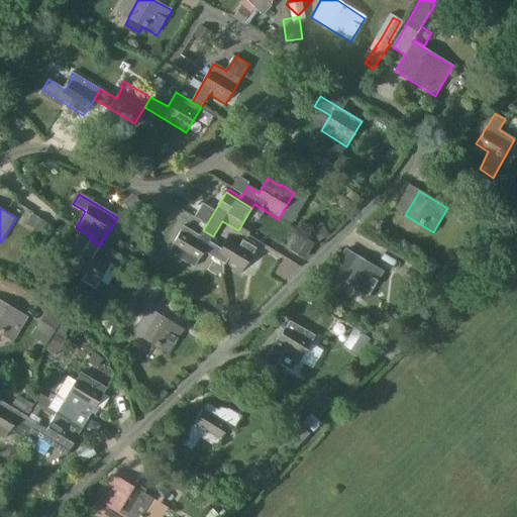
[(213,236),(203,230),(199,236),(184,226),(168,251),(181,261),(182,259),(195,266),(203,251),(210,241),(213,236)]
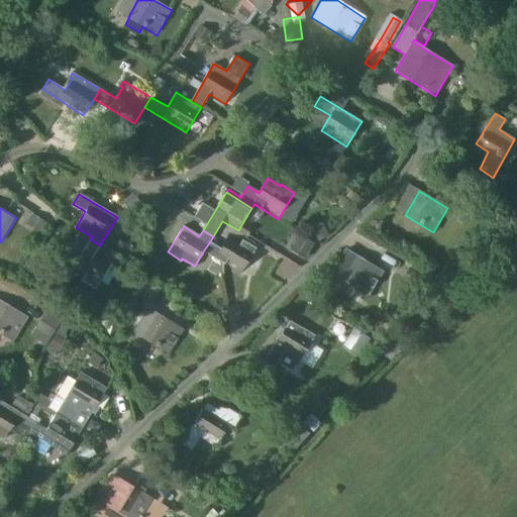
[(210,241),(203,251),(225,265),(227,261),(243,271),(255,248),(242,240),(241,242),(229,234),(220,248),(210,241)]
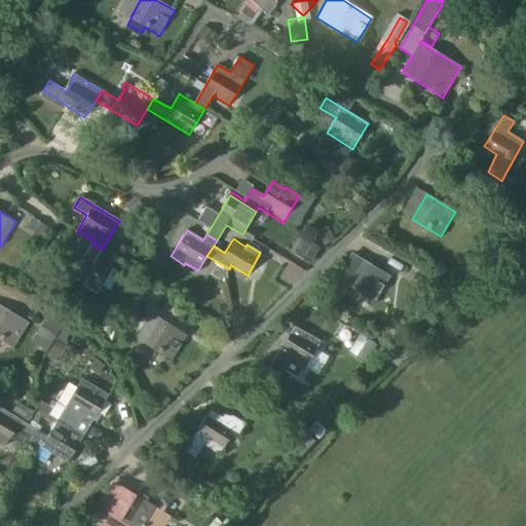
[(70,277),(97,294),(109,273),(94,263),(102,250),(91,243),(70,277)]
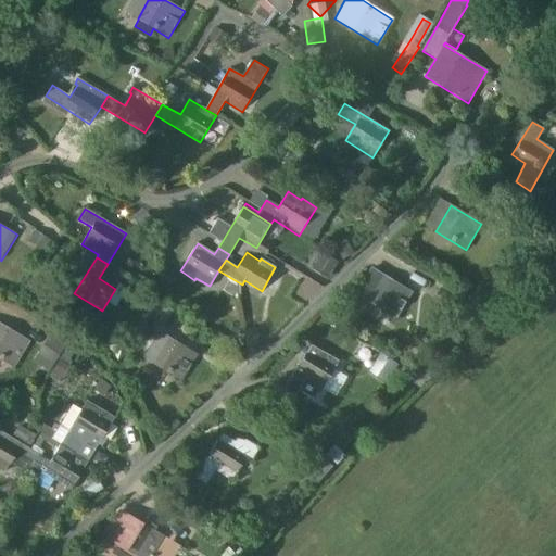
[(396,318),(412,292),(382,274),(366,300),(396,318)]
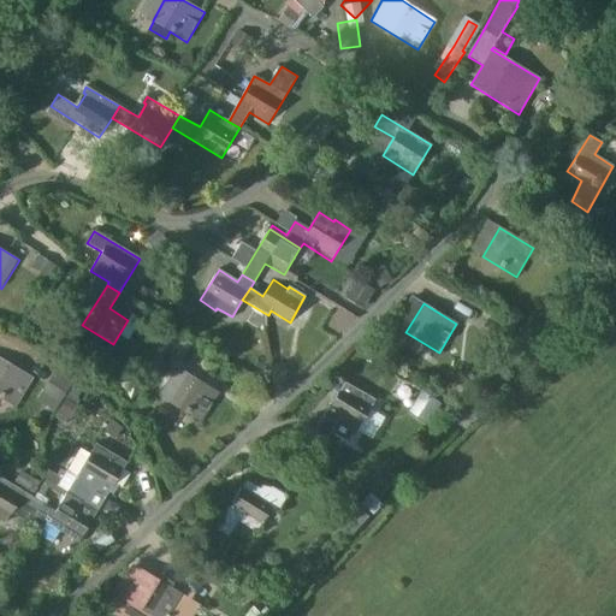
[(194,365),(202,350),(178,336),(170,350),(194,365)]
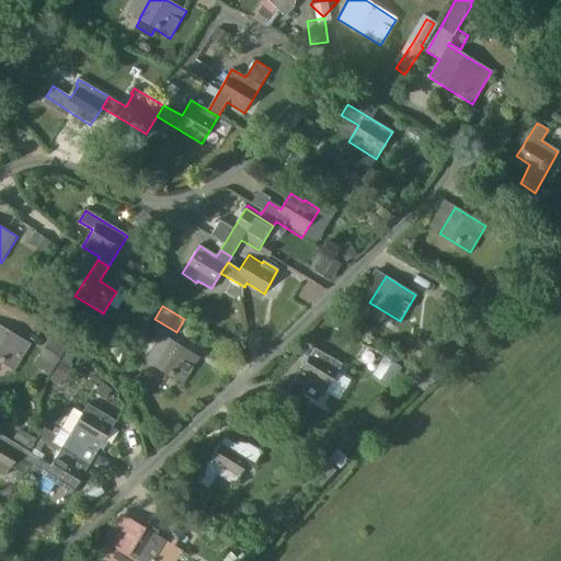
[(560,336),(560,315),(557,312),(547,323),(560,336)]
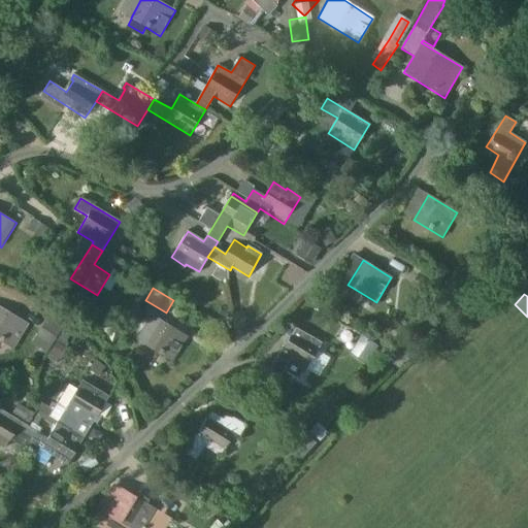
[(0,340),(13,349),(28,324),(0,306),(0,340)]
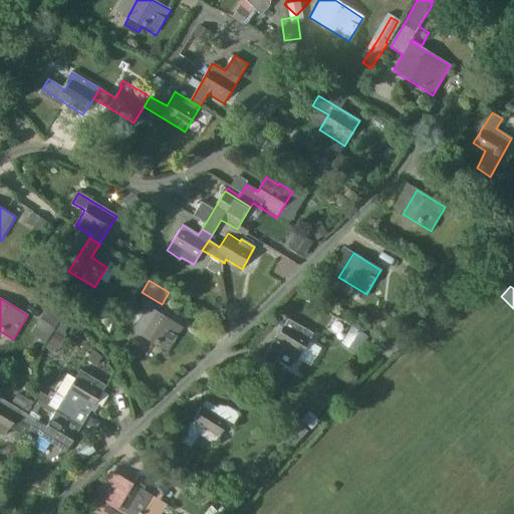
[(168,352),(183,328),(155,310),(139,335),(168,352)]
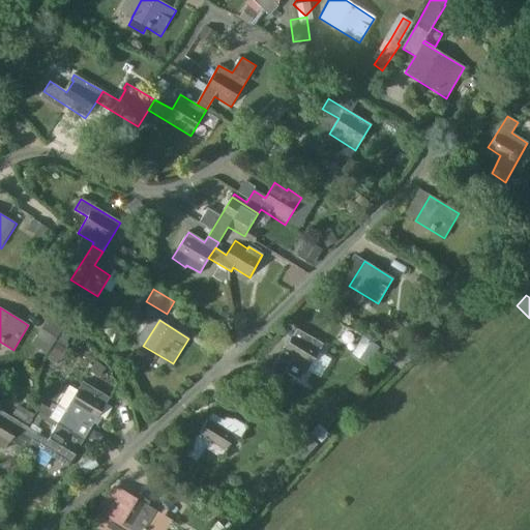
[(311,363),(323,345),(297,328),(270,371),(284,379),(288,373),(298,380),(310,363),(311,363)]
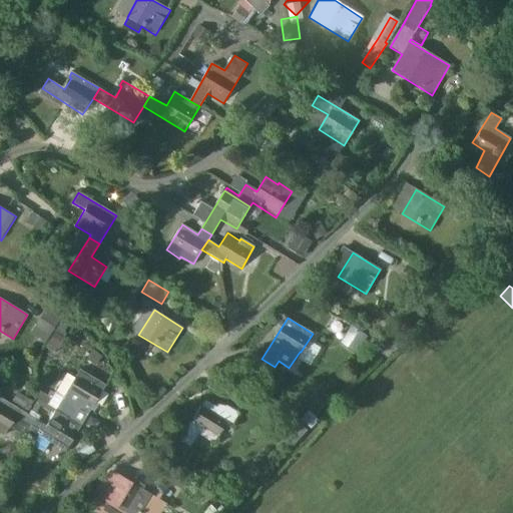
[(311,356),(299,376),(310,383),(323,363),(311,356)]
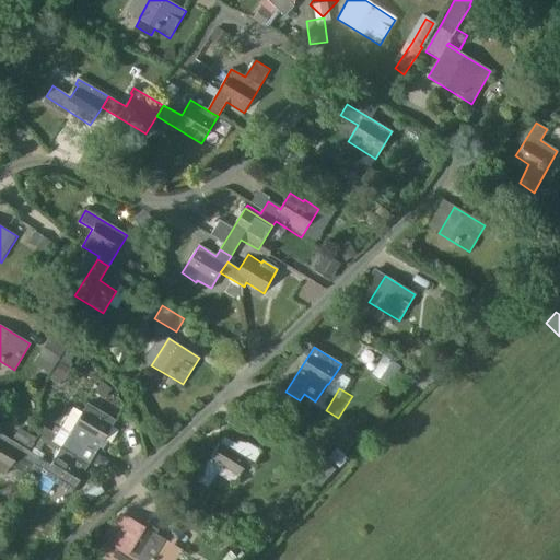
[(60,446),(89,464),(115,420),(86,404),(60,446)]
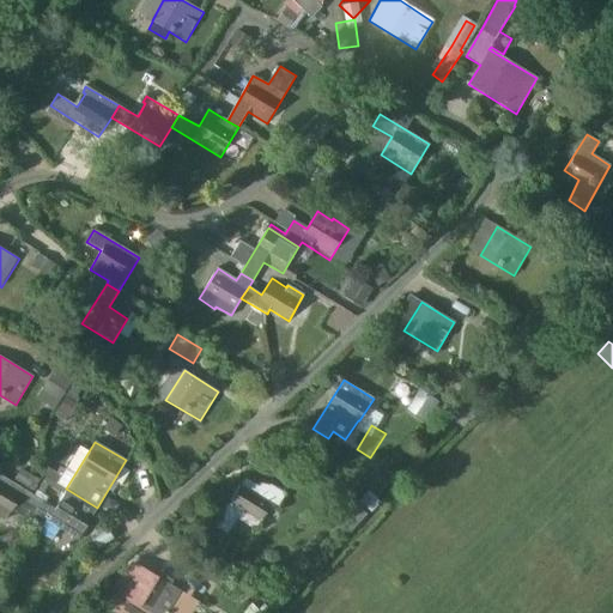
[(0,514),(6,517),(14,502),(38,516),(46,503),(0,474),(0,514)]
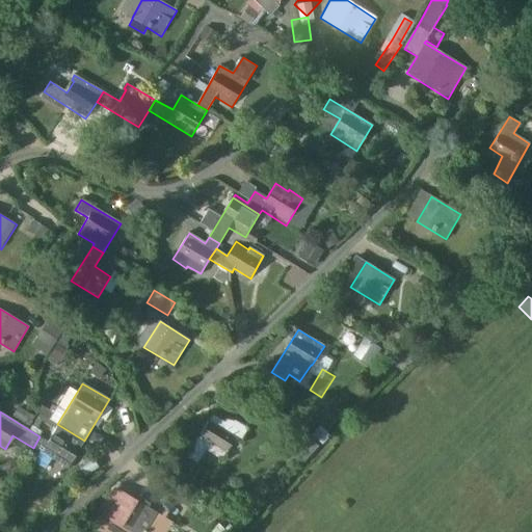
[(225,419),(224,421),(212,414),(187,457),(196,463),(205,449),(222,459),(233,441),(239,444),(248,428),(236,420),(225,419)]
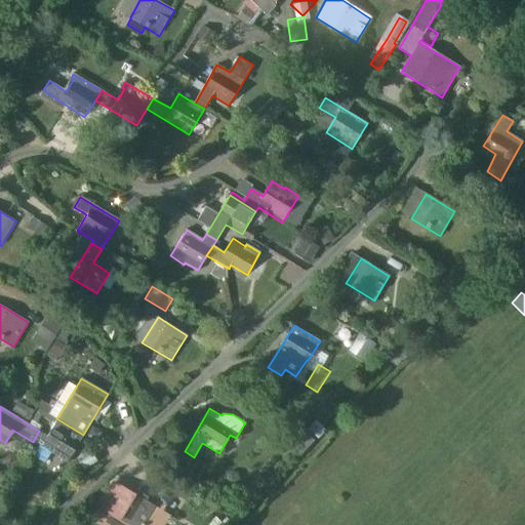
[(40,446),(67,462),(83,435),(56,418),(40,446)]
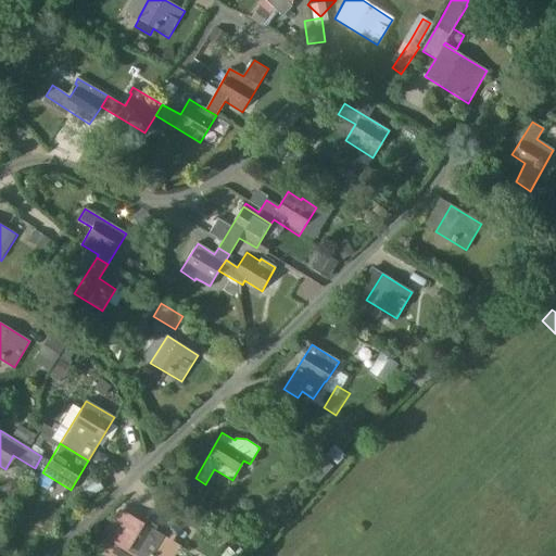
[(539,520),(550,510),(540,500),(529,509),(539,520)]
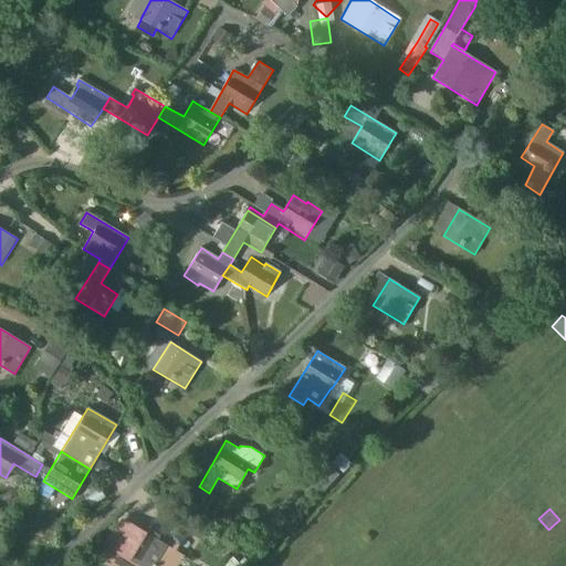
[(140,565),(154,565),(167,545),(135,526),(118,553),(140,565)]
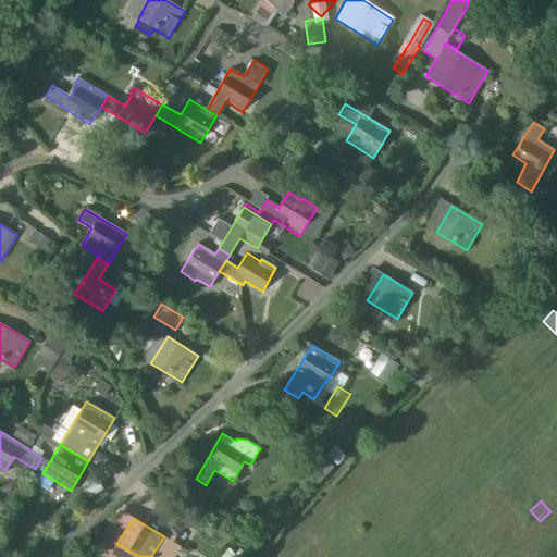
[(319,556),(307,545),(296,556),(319,556)]
